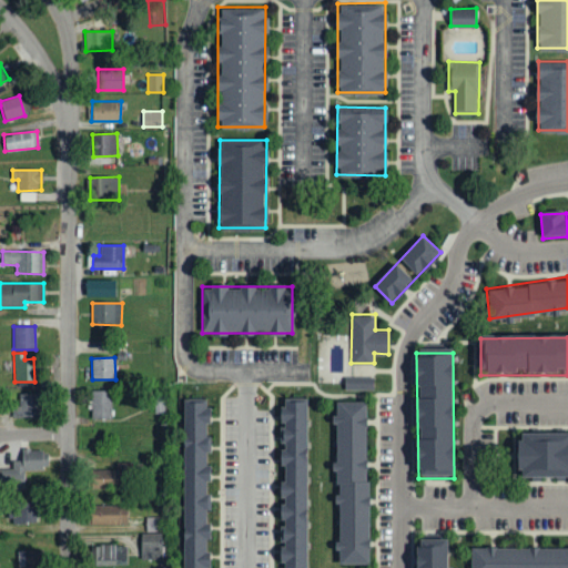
[(344,387),(345,377),(373,377),(373,388),(344,387)]
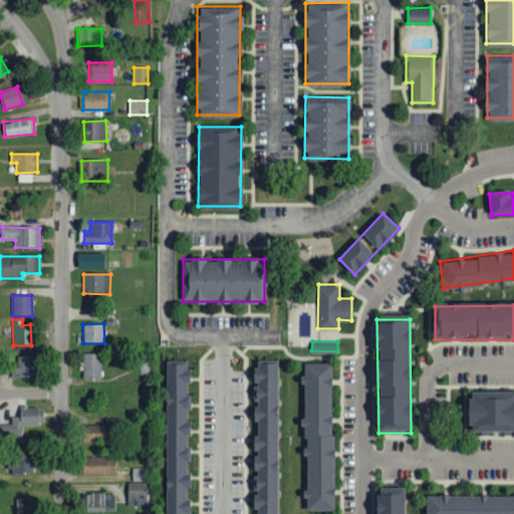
[(82,379),(99,379),(100,354),(83,353),(82,379)]
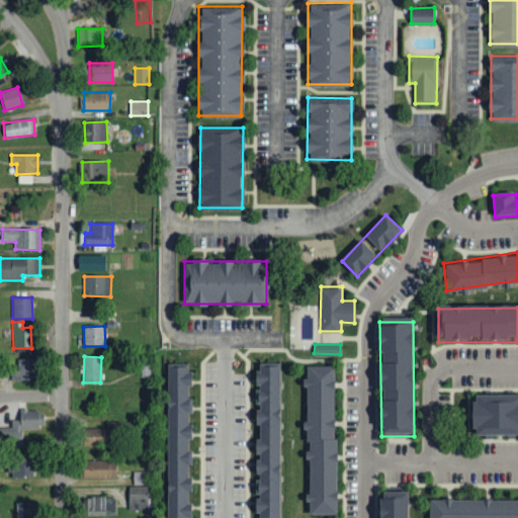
[(35,360),(18,359),(17,370),(11,370),(11,380),(34,381),(35,360)]
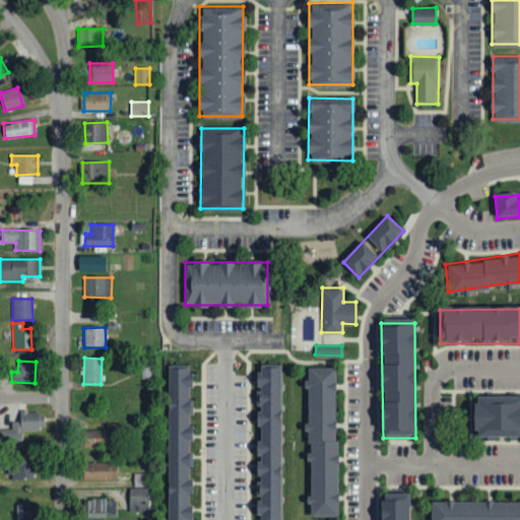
[(258,363),(259,519),(280,519),(279,363),(258,363)]
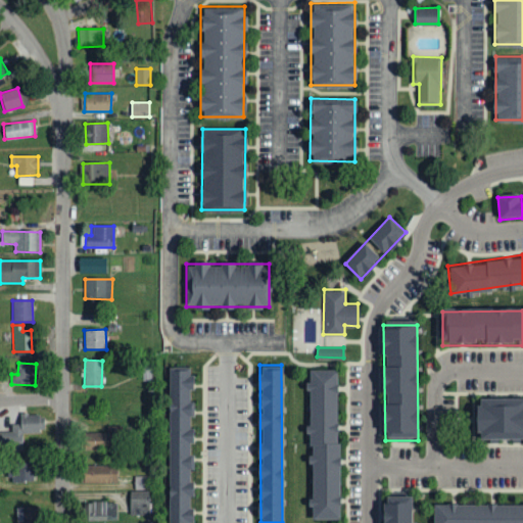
[(169,367),(167,522),(189,522),(190,367),(169,367)]
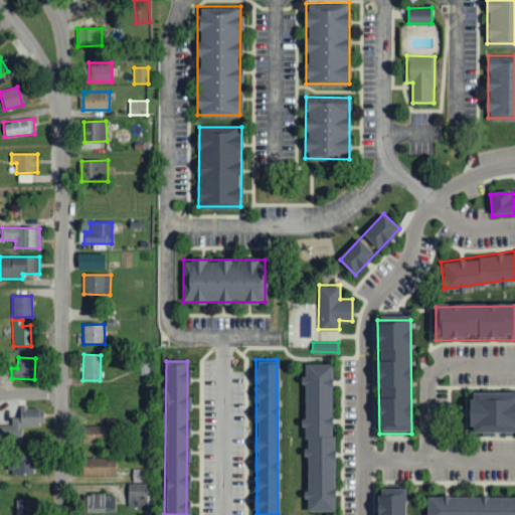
[(335,510),(336,435),(331,435),(332,364),(305,363),(304,437),(308,438),(308,510),(335,510)]
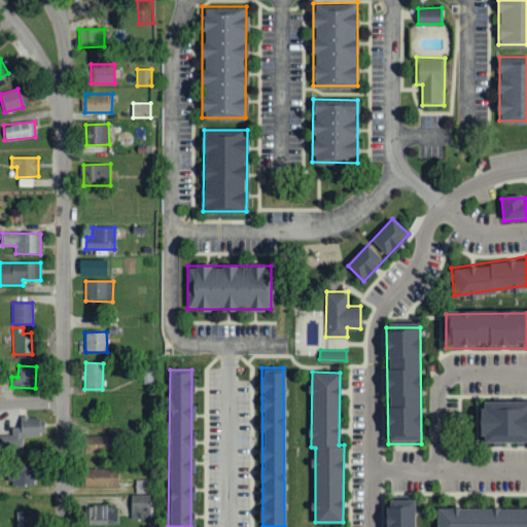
[(526,446),(481,447),(481,407),(526,406),(526,446)]
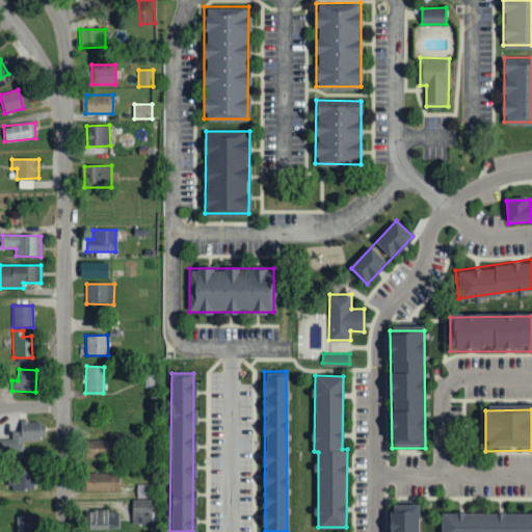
[(23,441),(45,441),(45,423),(20,423),(20,432),(11,432),(11,440),(0,440),(0,458),(23,458),(23,441)]
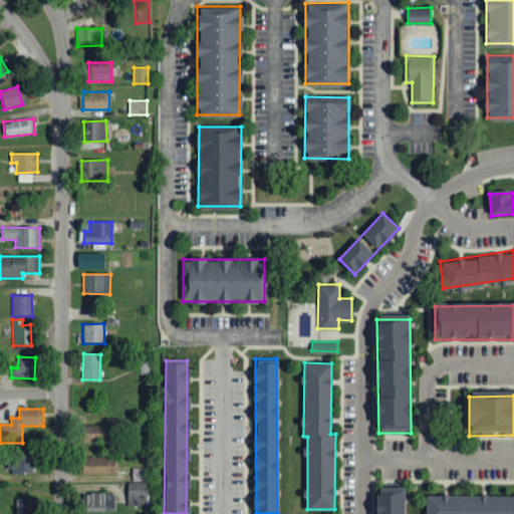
[(118,419),(104,419),(105,424),(85,425),(86,442),(119,441),(118,419)]
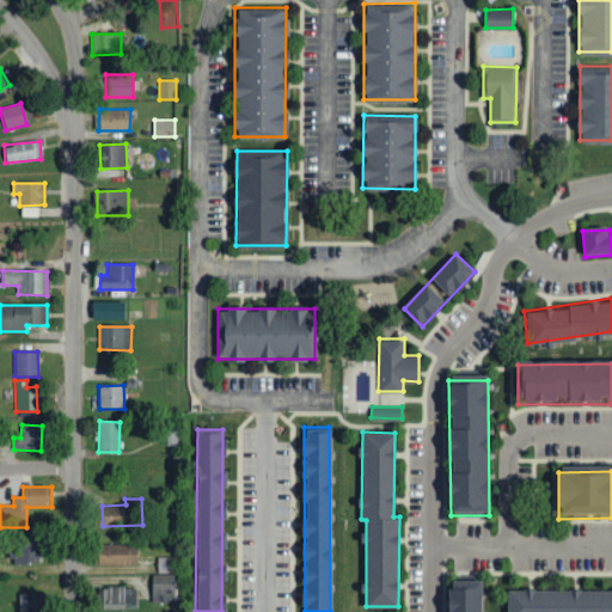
[(40,563),(40,542),(12,543),(13,564),(40,563)]
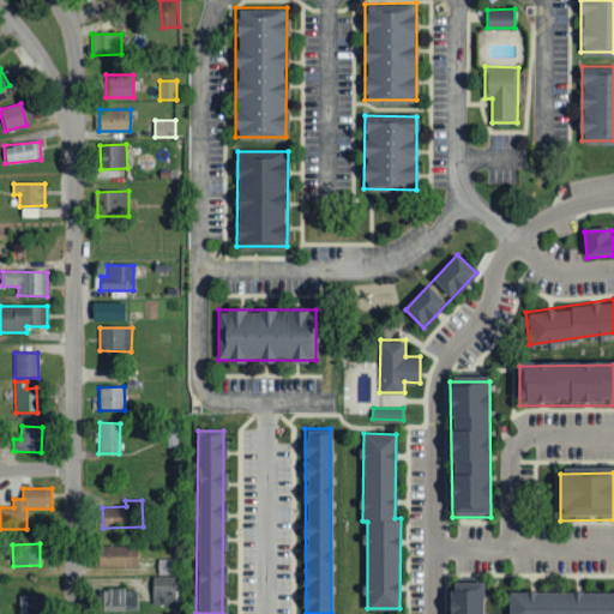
[(138,548),(96,547),(96,567),(137,569),(138,548)]
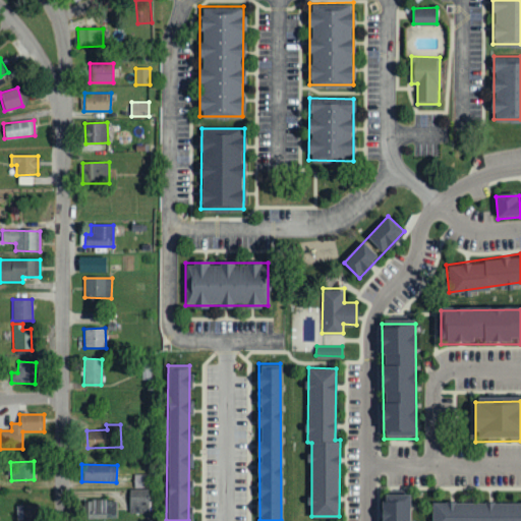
[(134,488),(148,487),(148,474),(133,475),(134,488)]
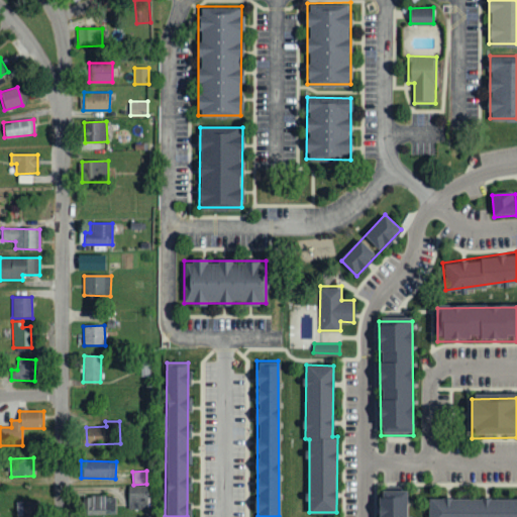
[(146,486),(127,487),(128,510),(147,509),(146,486)]
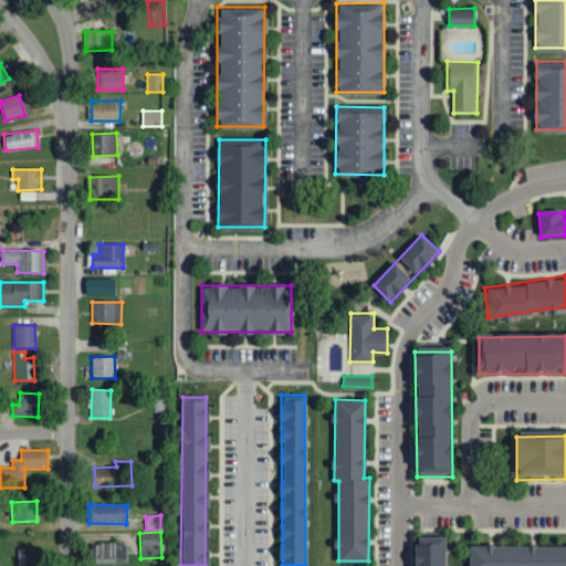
[(415,565),(416,542),(447,542),(446,565),(415,565)]
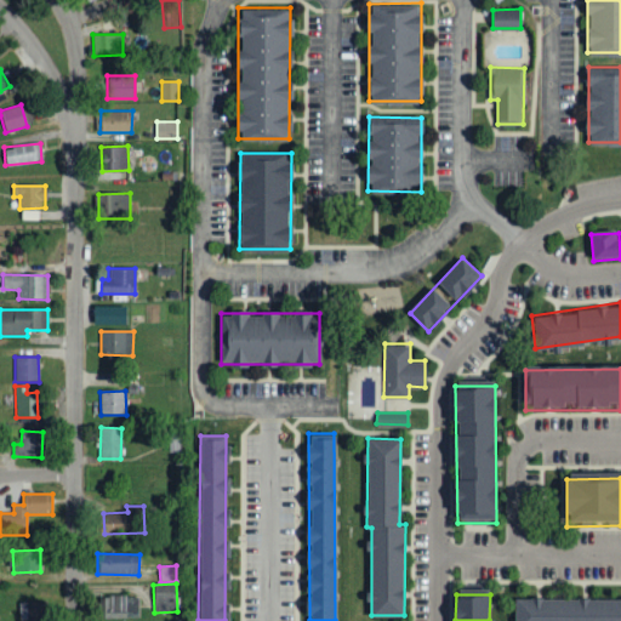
[(137,597),(101,597),(102,619),(138,619),(137,597)]
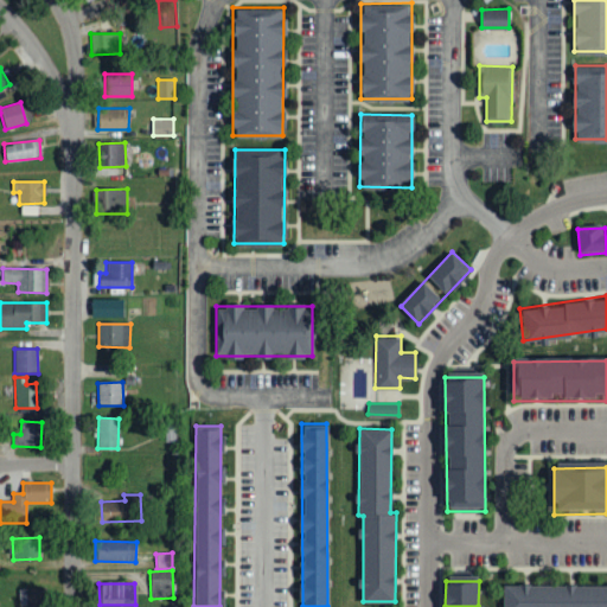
[(606,606),(503,606),(503,586),(606,586),(606,606)]
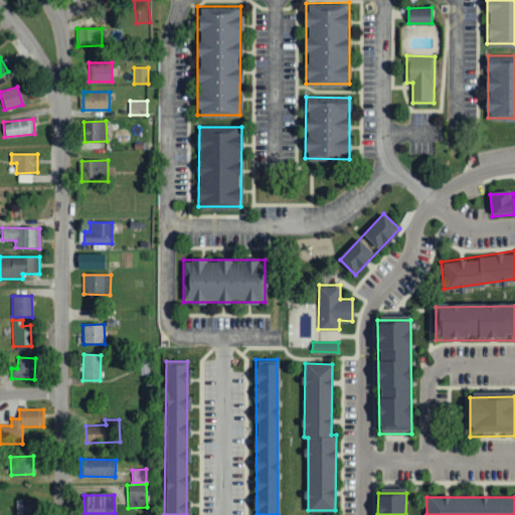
[(36,514),(36,499),(17,500),(17,514),(36,514)]
